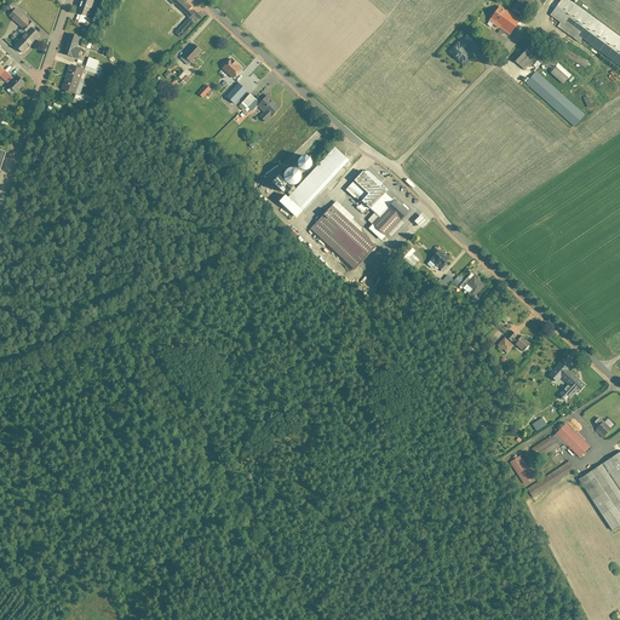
[(81,0),(78,11),(87,13),(90,7),(92,9),(95,0),(81,0)]
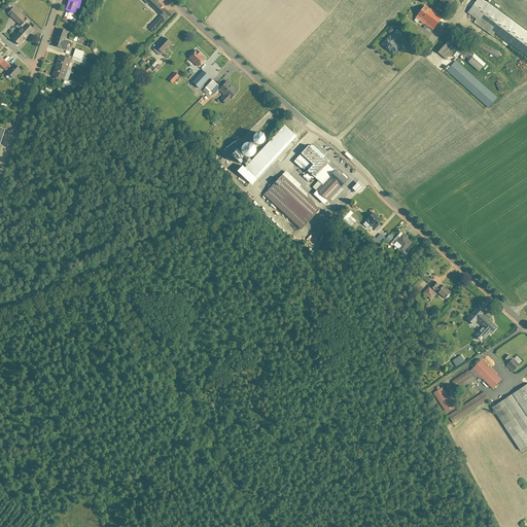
[(152,35),(171,14),(153,0),(142,0),(161,15),(148,30),(152,35)]
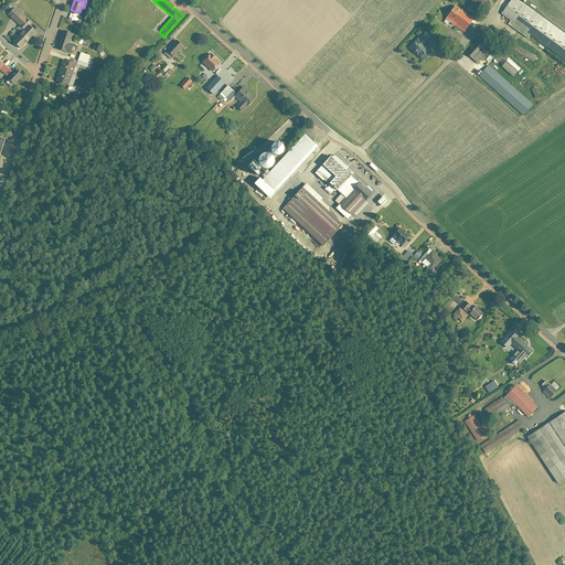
[(460,36),(484,0),(470,0),(469,3),(471,4),(464,14),(455,8),(446,20),(452,24),(450,29),(460,36)]
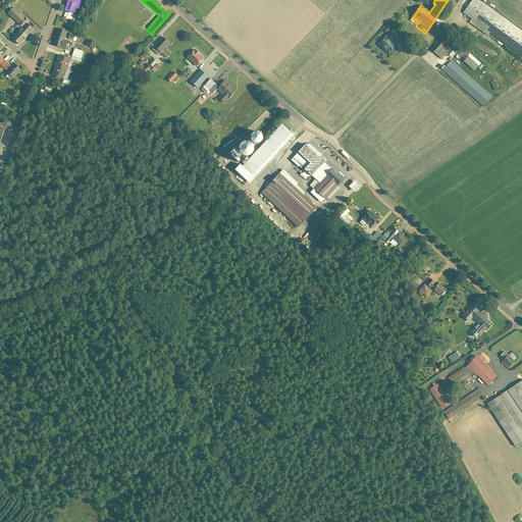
[(474,0),(464,14),(521,56),(521,32),(477,0),(474,0)]
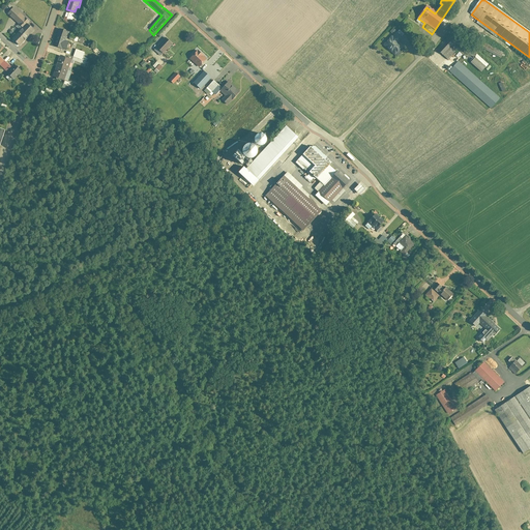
[(11,3),(6,8),(10,12),(15,6),(11,3)]
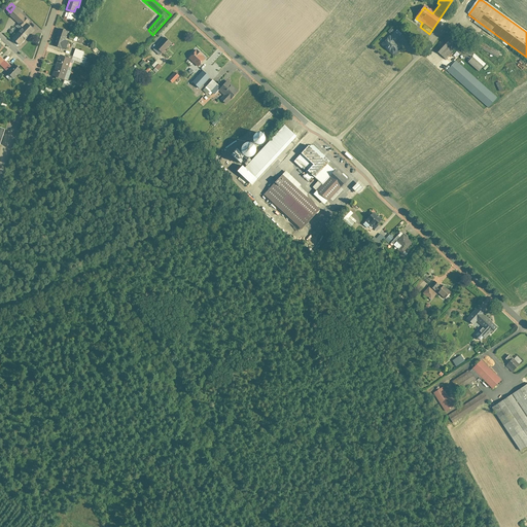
[(19,9),(11,16),(23,28),(30,21),(19,9)]
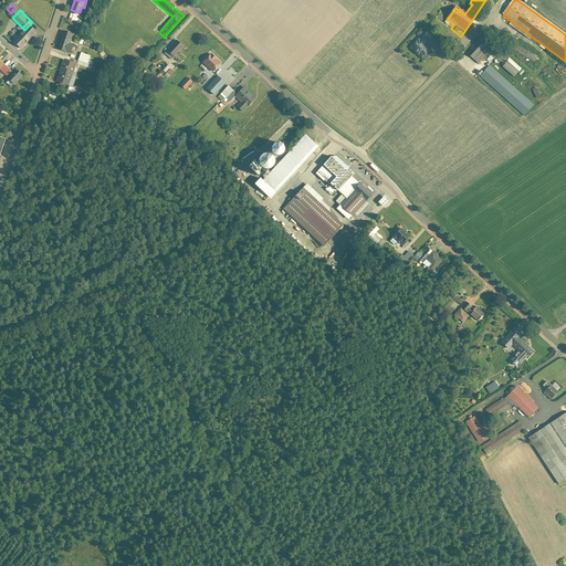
[(39,37),(31,29),(18,43),(24,51),(39,37)]
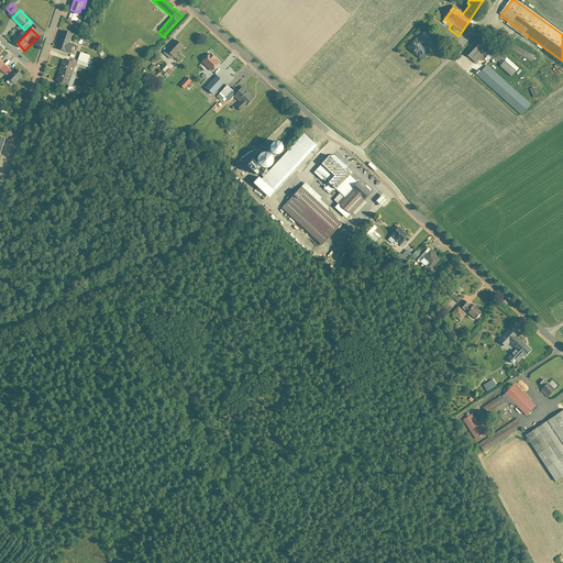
[(73,33),(64,30),(57,48),(70,53),(74,43),(69,42),(73,33)]
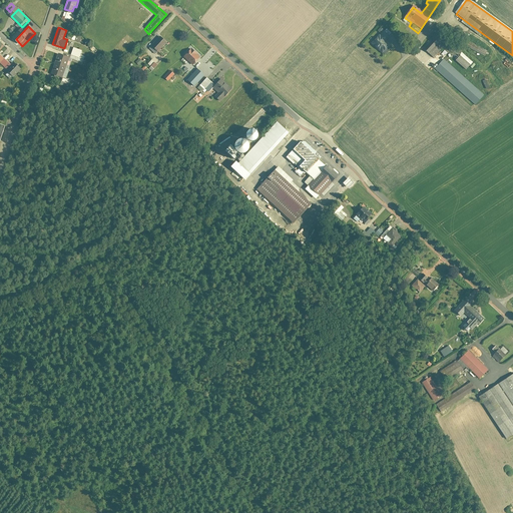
[(378,36),(371,43),(383,54),(390,46),(385,42),(390,38),(384,33),(380,38),(378,36)]
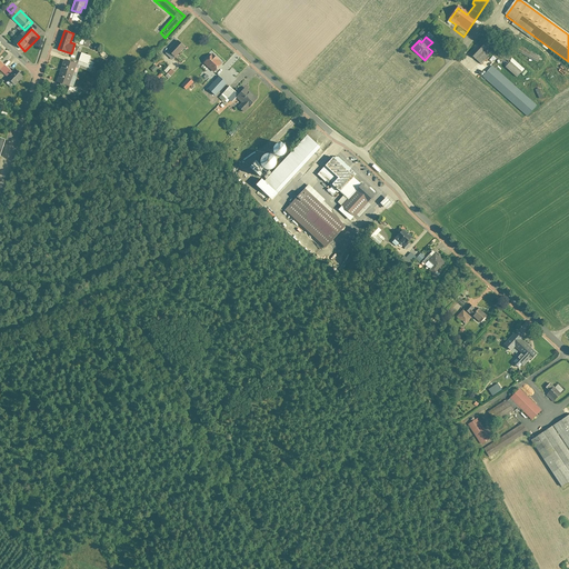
[(486,37),(469,52),(478,62),(495,47),(486,37)]
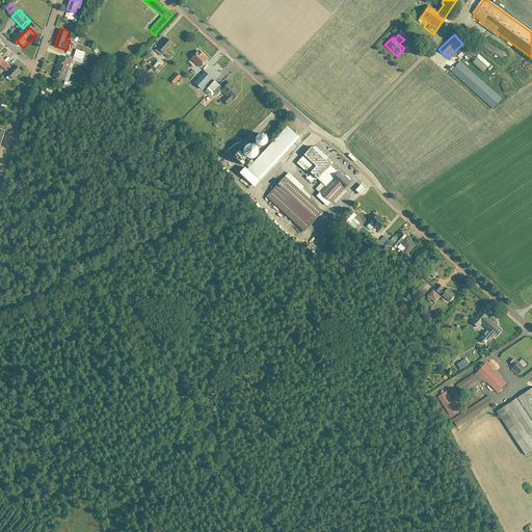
[(170,46),(165,41),(157,49),(162,54),(170,46)]
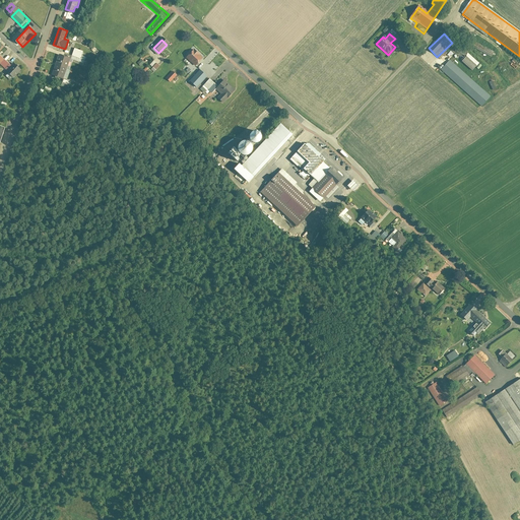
[(467,52),(455,46),(452,51),(463,58),(467,52)]
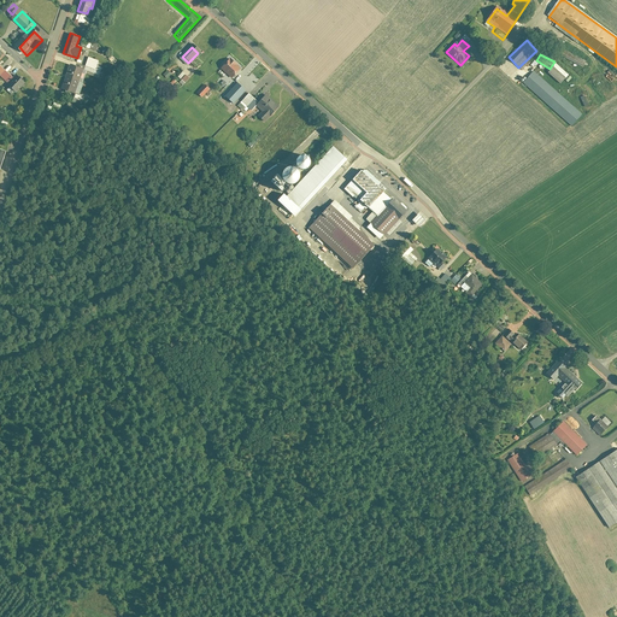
[(77,64),(76,68),(69,65),(62,90),(75,94),(78,81),(82,71),(93,75),(98,60),(89,57),(86,66),(77,64)]
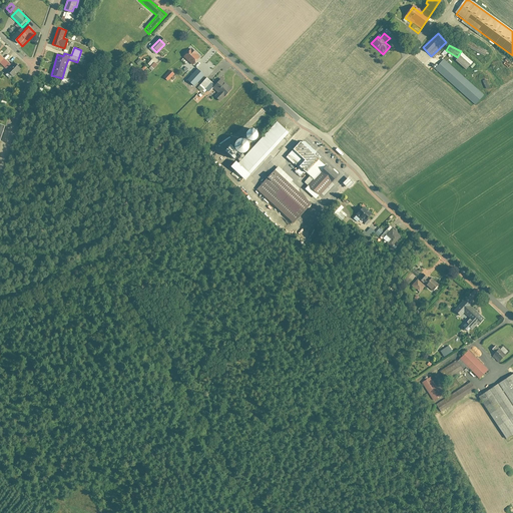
[(198,58),(190,50),(185,56),(193,63),(198,58)]
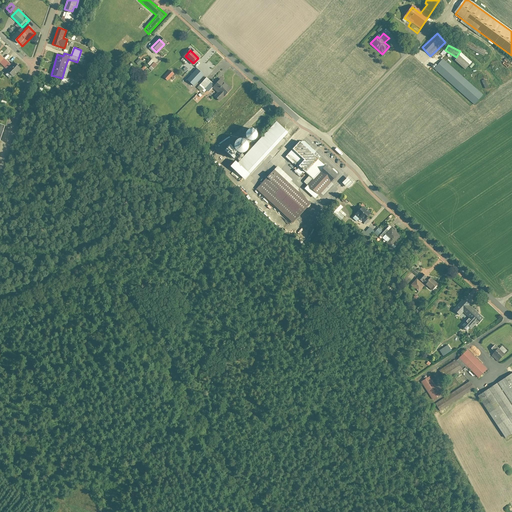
[(13,78),(22,69),(14,62),(11,65),(0,54),(0,61),(7,68),(5,71),(13,78)]
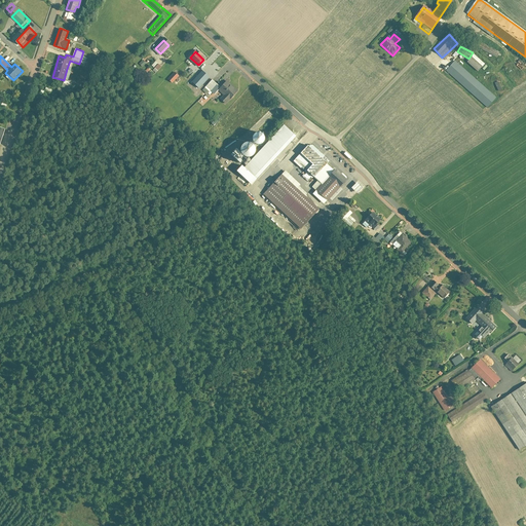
[(473,58),(467,62),(478,72),(482,67),(473,58)]
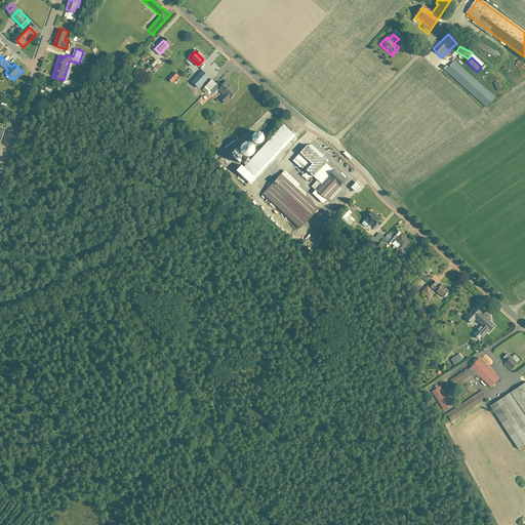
[(444,72),(485,107),(493,96),(452,62),(444,72)]
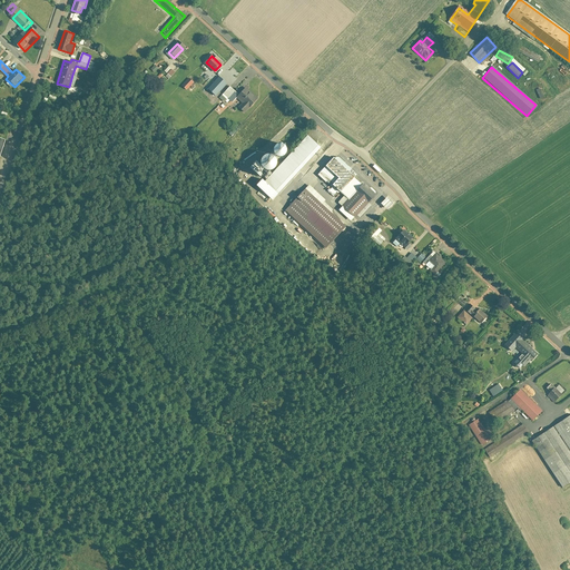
[(231,88),(224,96),(232,104),(238,96),(231,88)]
